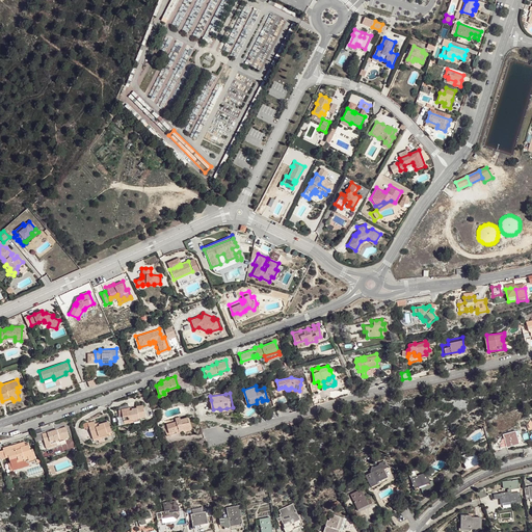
[(314,403),(320,402),(319,399),(321,398),(320,396),(320,394),(312,396),(314,403)]
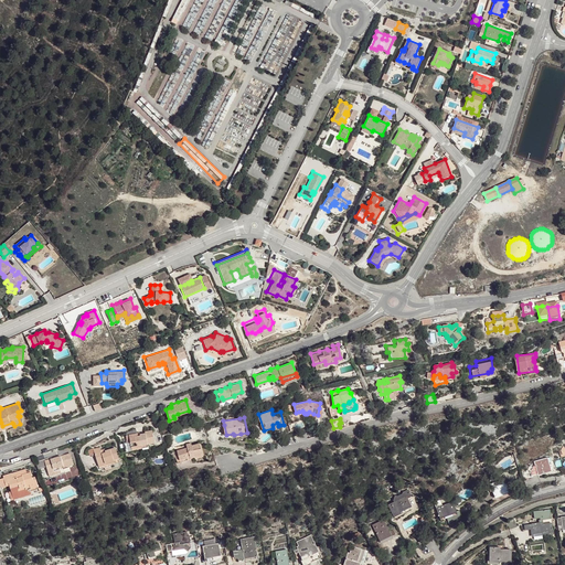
[(131,434),(126,435),(128,443),(136,440),(137,446),(142,445),(141,444),(148,443),(155,441),(151,429),(145,430),(137,433),(131,434)]
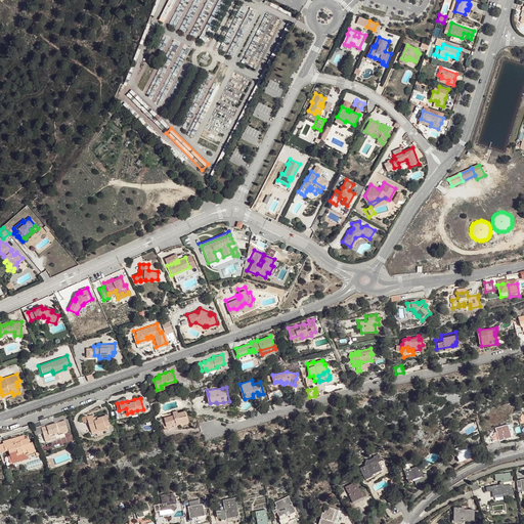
[(119,410),(117,403),(114,403),(117,419),(132,416),(132,412),(127,413),(126,408),(119,410)]
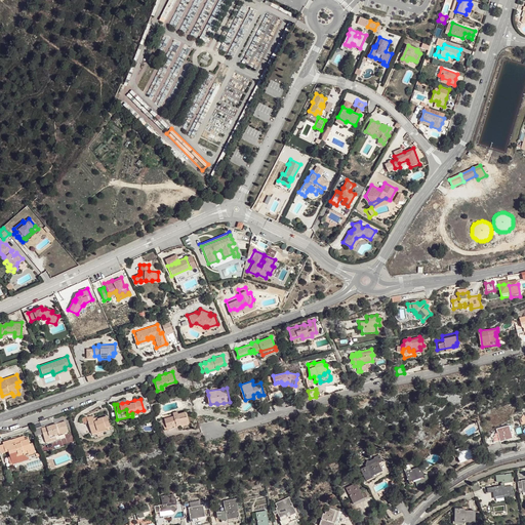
[(182,425),(189,423),(187,417),(186,412),(178,414),(178,411),(163,415),(164,419),(163,419),(165,431),(174,429),(174,426),(176,425),(176,427),(182,425)]
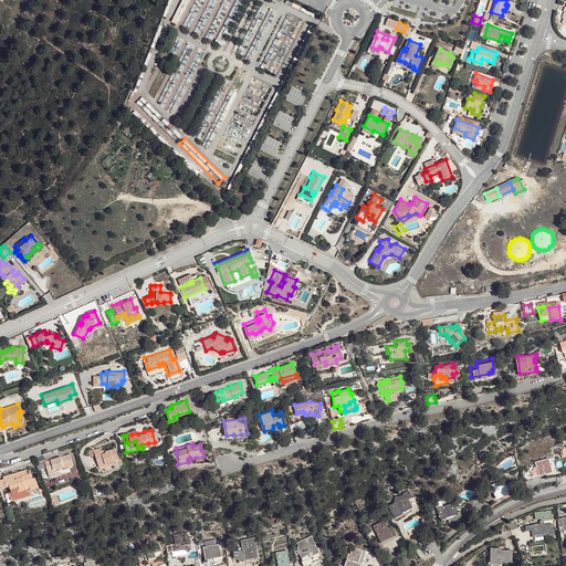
[(103,452),(102,449),(102,447),(97,448),(93,448),(98,467),(114,462),(121,461),(116,448),(106,450),(106,451),(103,452)]
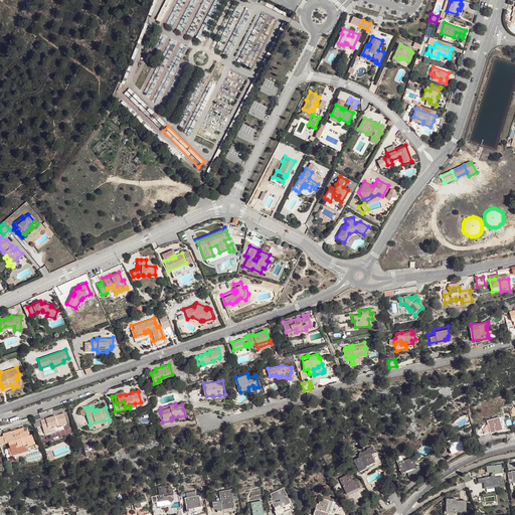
[(53,415),(43,418),(45,423),(42,424),(44,431),(49,428),(50,431),(56,428),(55,424),(58,423),(58,425),(67,422),(64,411),(53,415)]
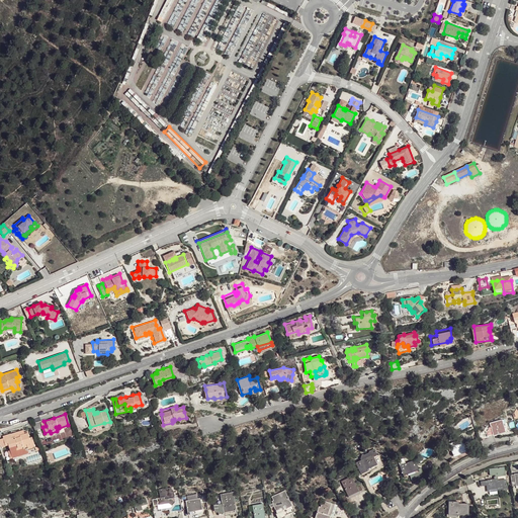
[(497,414),(486,418),(487,422),(483,423),(485,431),(495,427),(505,424),(503,417),(499,418),(497,414)]
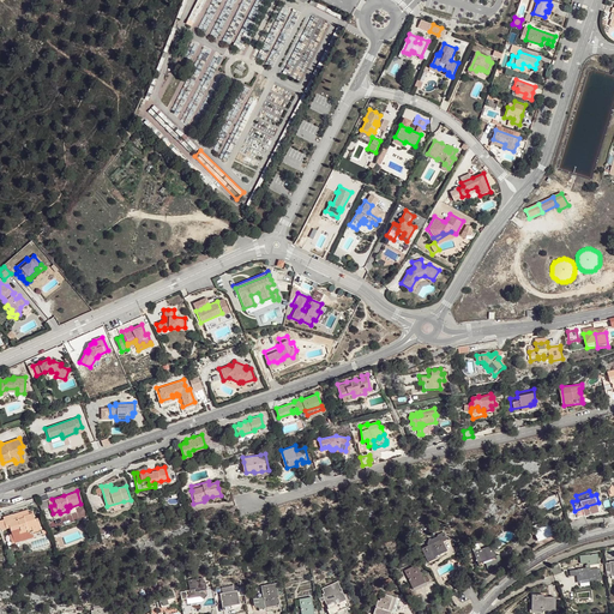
[(26,507),(12,511),(13,516),(17,516),(18,517),(23,516),(23,515),(28,512),(26,507)]
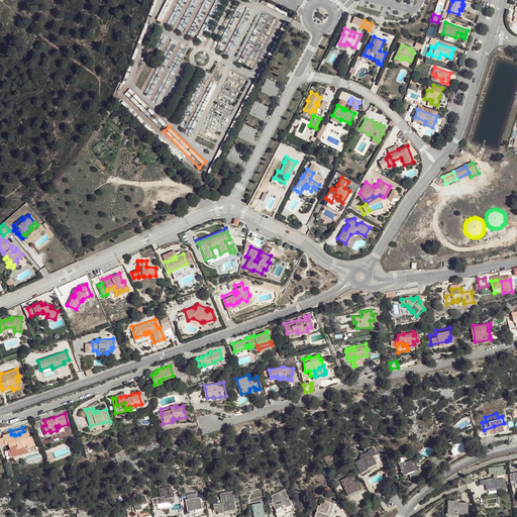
[(11,434),(10,430),(1,433),(4,442),(7,442),(11,455),(27,450),(26,448),(33,446),(33,444),(34,444),(31,435),(29,435),(28,430),(25,431),(23,431),(19,433),(19,434),(15,435),(14,434),(11,434)]
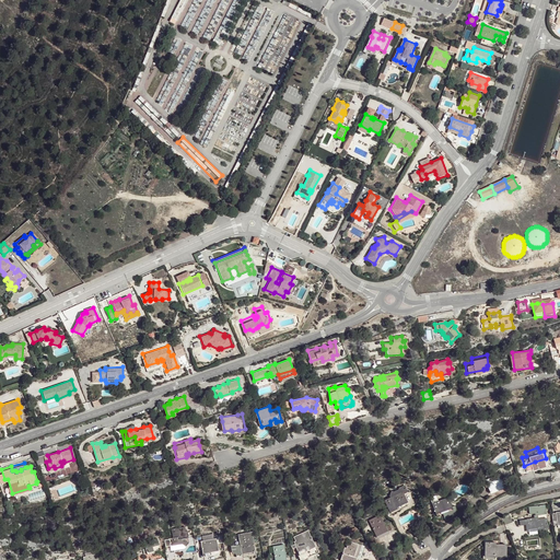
[(497,475),(485,481),(490,493),(496,490),(502,487),(497,475)]
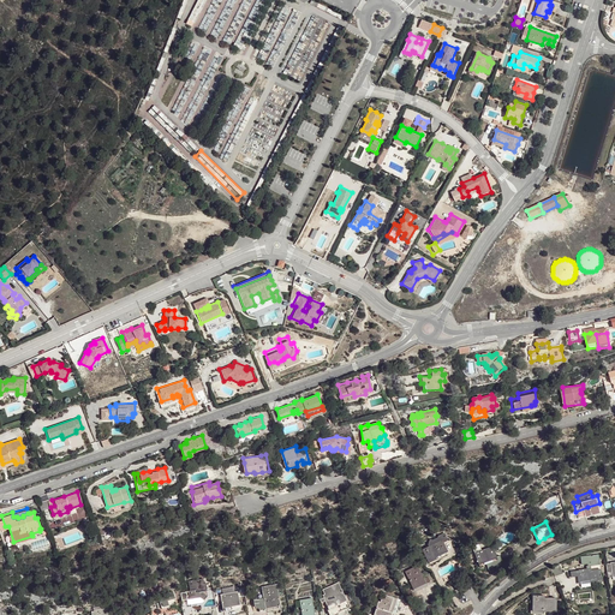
[(445,541),(425,549),(430,560),(449,551),(445,541)]
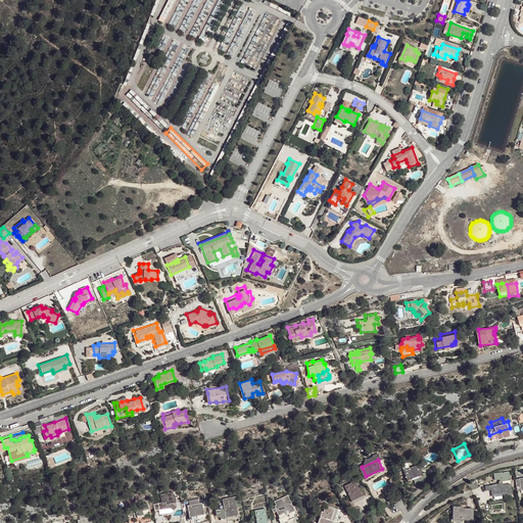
[(417,464),(401,471),(407,482),(413,480),(412,478),(421,473),(417,464)]
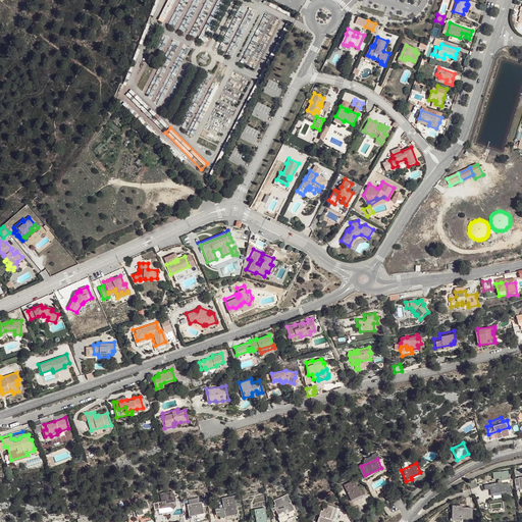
[(508,472),(493,473),(493,476),(493,480),(499,479),(499,481),(498,481),(498,484),(483,485),(484,490),(491,490),(492,500),(501,500),(500,496),(510,496),(509,485),(502,486),(501,481),(509,481),(508,472)]
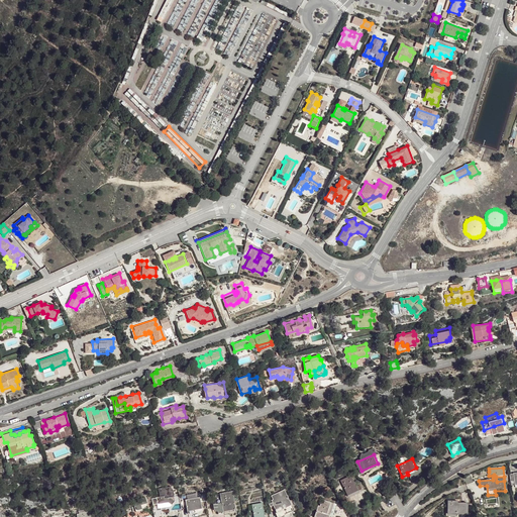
[(352,476),(342,480),(349,495),(354,493),(359,491),(352,476)]
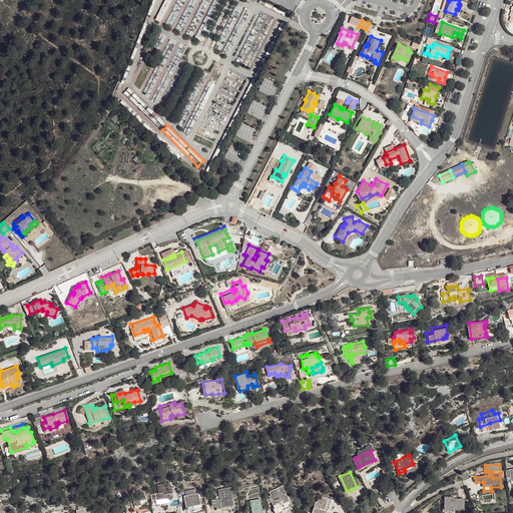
[(468,472),(461,474),(463,481),(471,479),(468,472)]
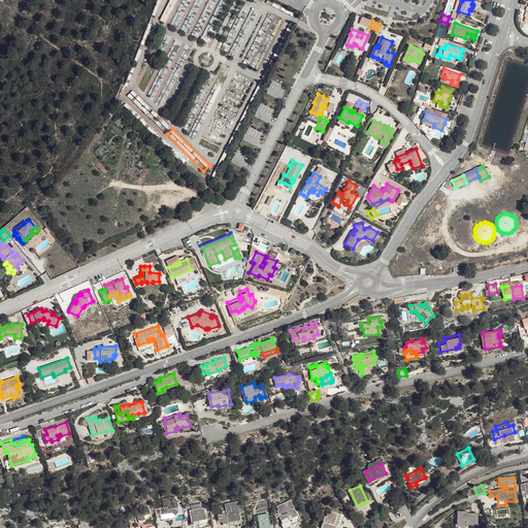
[(159,508),(160,516),(170,514),(174,516),(177,512),(173,509),(173,508),(176,507),(175,501),(173,501),(173,497),(161,499),(162,507),(159,508)]
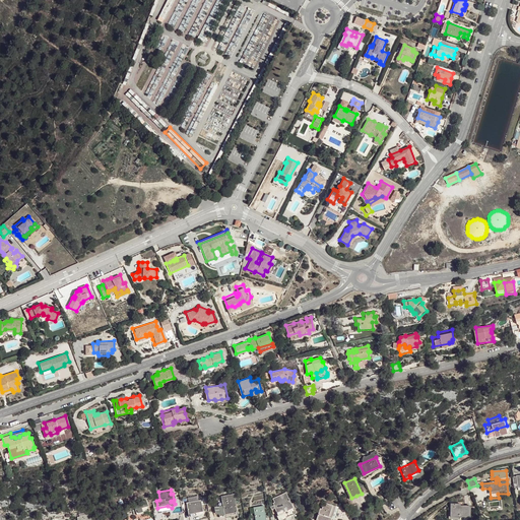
[(286,493),(276,497),(272,498),(274,502),(272,503),(273,505),(274,505),(275,507),(275,509),(274,509),(277,515),(276,516),(277,519),(283,519),(284,519),(285,519),(284,518),(283,516),(285,515),(286,517),(296,514),(286,493)]
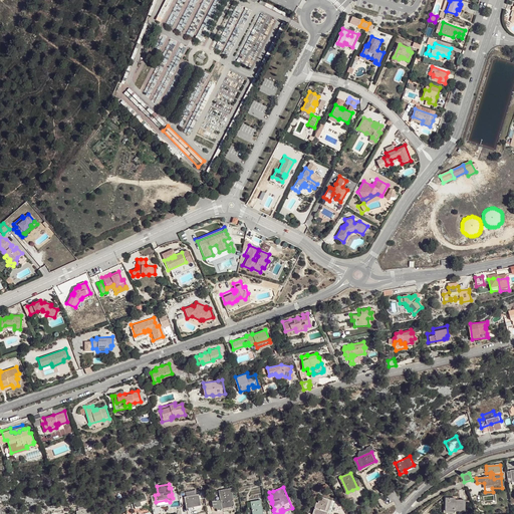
[(390,493),(388,487),(381,491),(384,496),(390,493)]
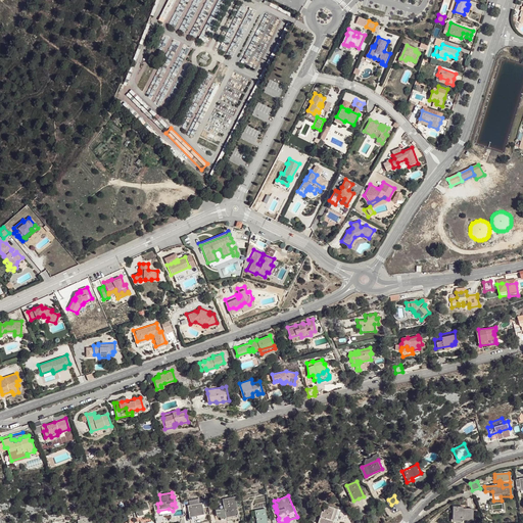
[(212,510),(214,516),(216,516),(216,517),(217,517),(218,517),(219,517),(220,519),(237,516),(233,497),(221,500),(223,508),(212,510)]
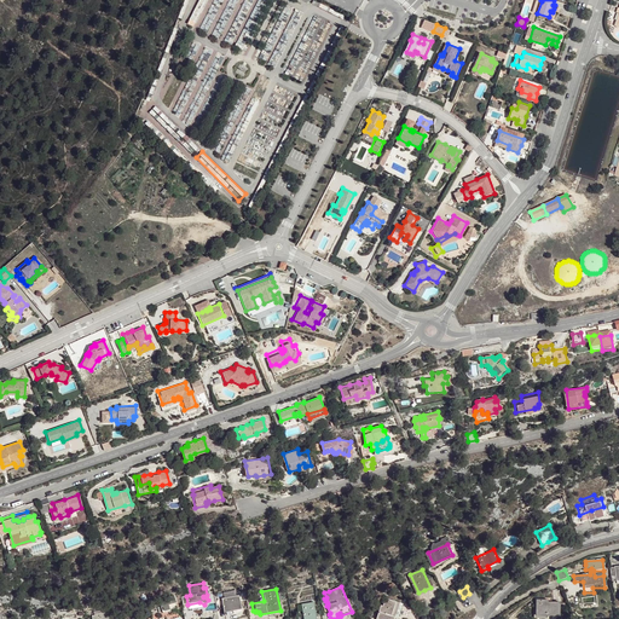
[(172,593),(157,597),(161,611),(168,608),(175,607),(173,600),(174,600),(172,593)]
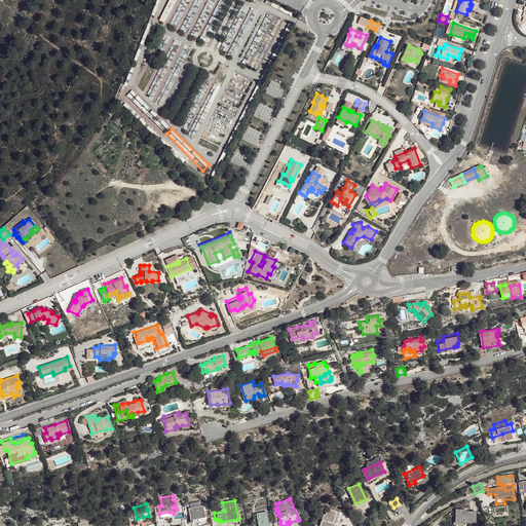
[(202,509),(188,512),(190,524),(198,522),(201,521),(205,520),(202,509)]
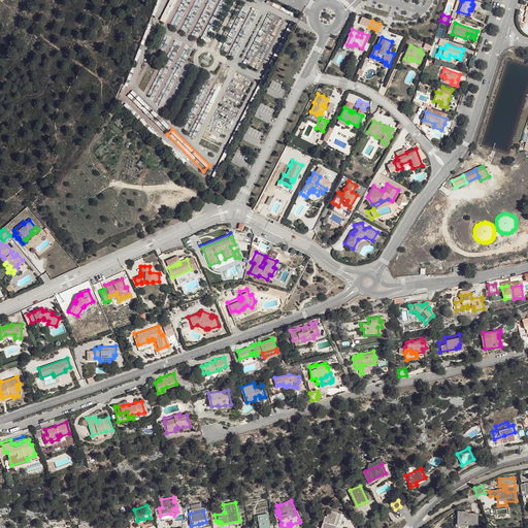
[(351,527),(357,527),(349,512),(343,515),(330,510),(326,524),(328,524),(326,527),(339,527),(340,526),(345,527),(347,526),(351,527)]
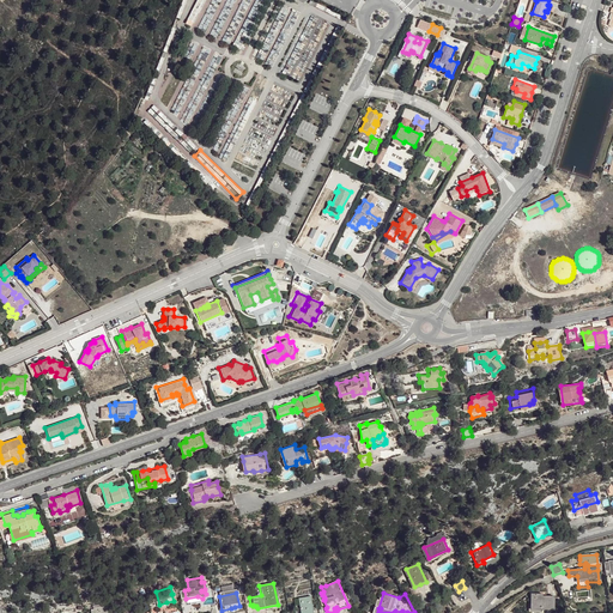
[(542,594),(530,593),(529,611),(540,612),(541,610),(553,611),(553,596),(541,595),(542,594)]
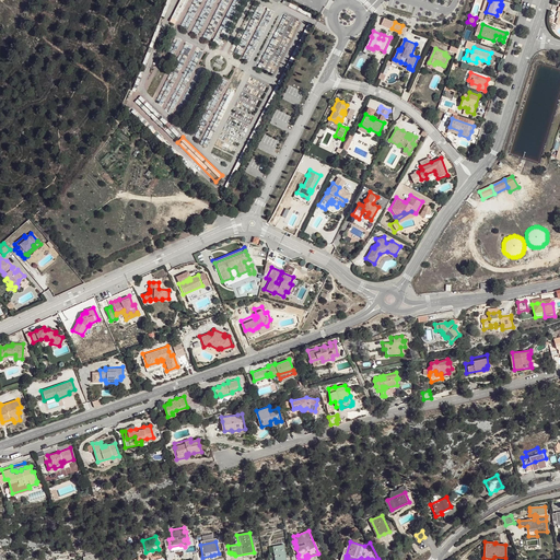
[(282,545),(272,547),(275,559),(287,559),(287,555),(284,555),(282,545)]
